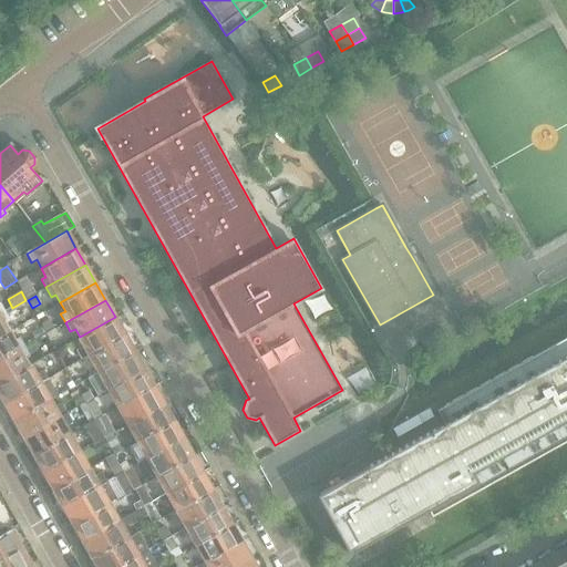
[(20,311),(29,306),(26,301),(17,307),(20,311)]
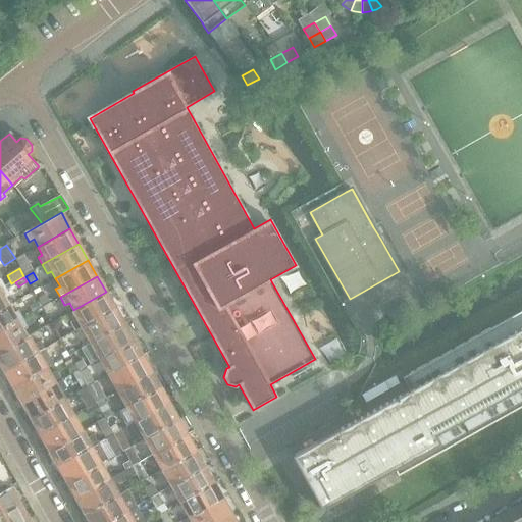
[(9,295),(4,286),(0,288),(0,310),(10,305),(6,297),(9,295)]
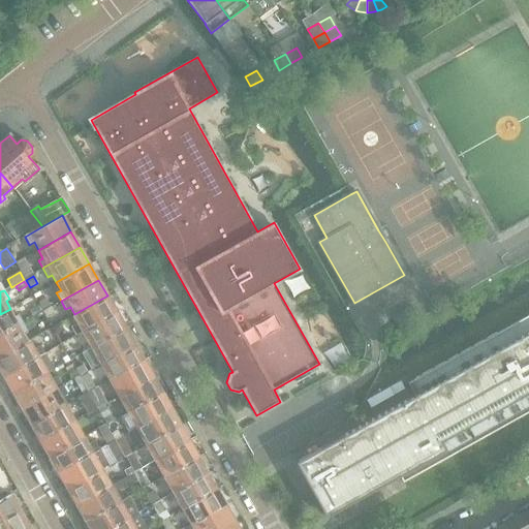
[(84,331),(117,312),(107,296),(74,314),(80,322),(70,328),(75,336),(84,331)]
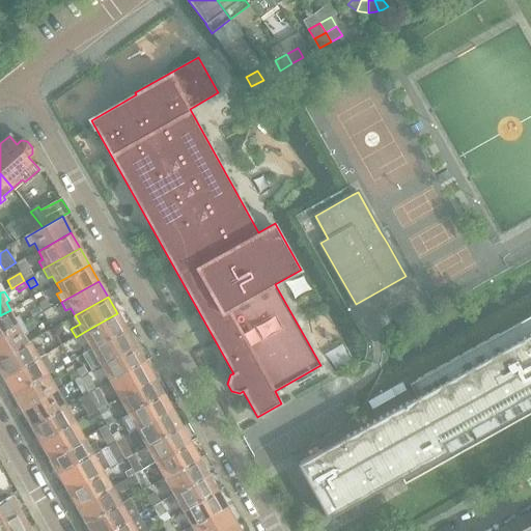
[(50,308),(46,300),(38,304),(43,311),(50,308)]
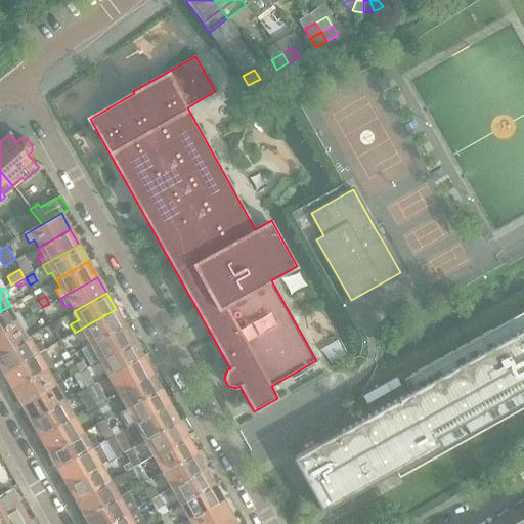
[(41,309),(38,303),(29,308),(32,314),(41,309)]
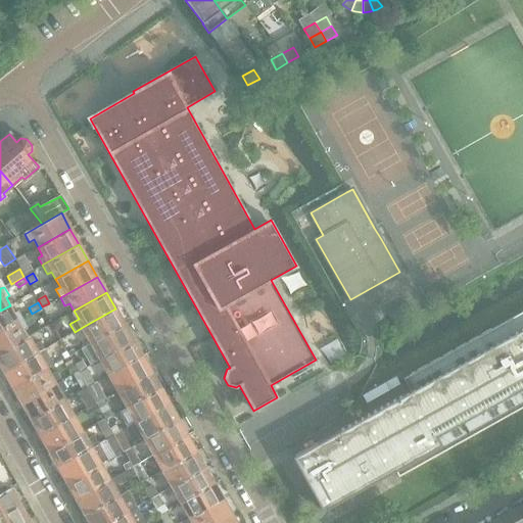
[(54,310),(50,303),(42,308),(46,315),(54,310)]
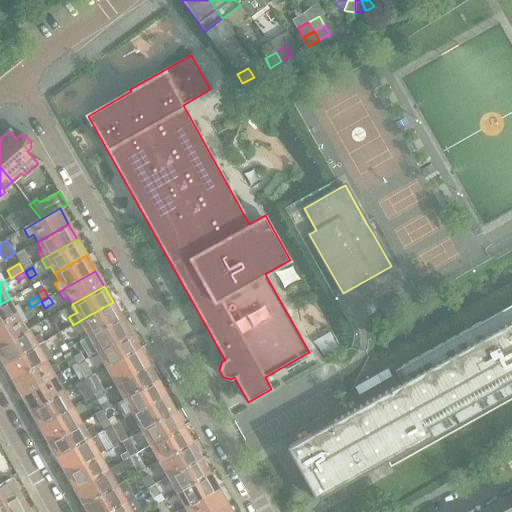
[(405,308),(399,297),(380,308),(386,318),(405,308)]
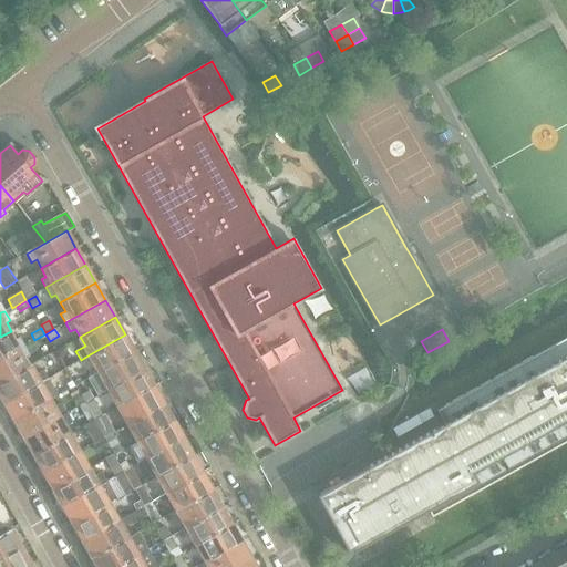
[(0,359),(24,346),(20,337),(16,339),(11,331),(0,337),(0,359)]
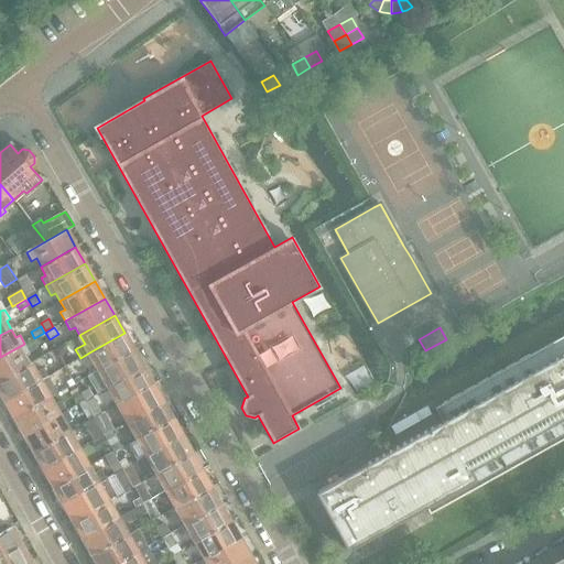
[(99,370),(133,350),(125,333),(89,353),(99,370)]
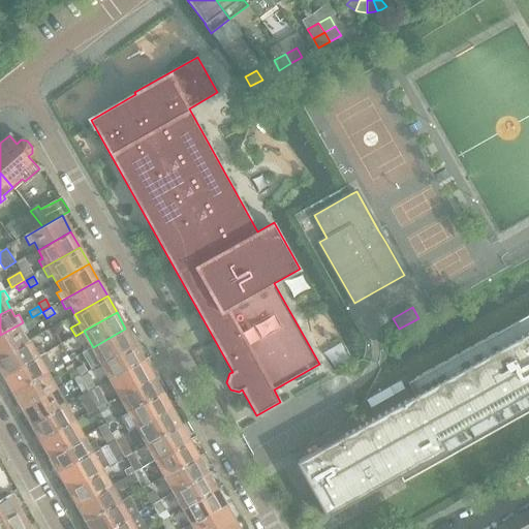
[(347,433),(296,462),(297,463),(327,517),(399,476),(403,483),(508,424),(528,411),(528,314),(407,382),(414,396),(347,433)]
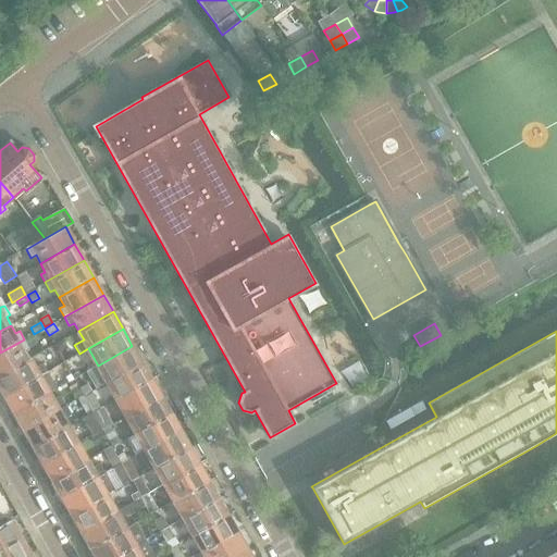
[(29,349),(24,339),(0,353),(0,374),(29,359),(25,351),(29,349)]
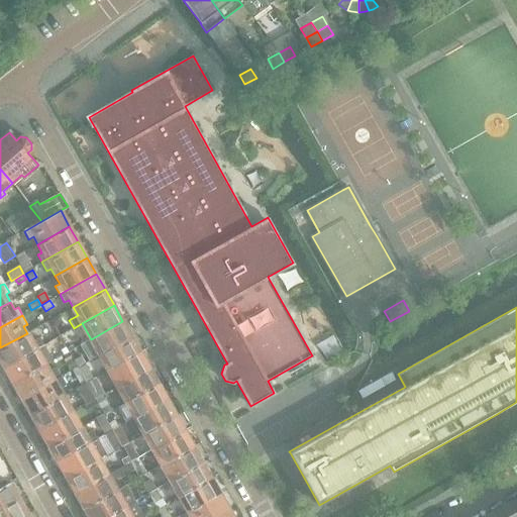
[(100,354),(131,337),(122,321),(91,339),(84,343),(80,345),(89,360),(100,354)]
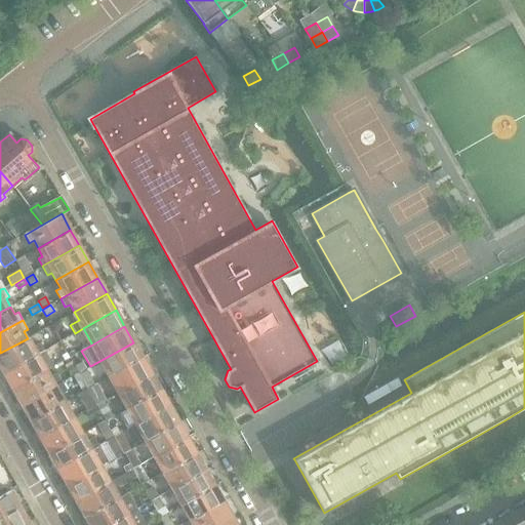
[(0,364),(4,372),(44,351),(40,342),(33,348),(28,338),(0,353),(0,364)]
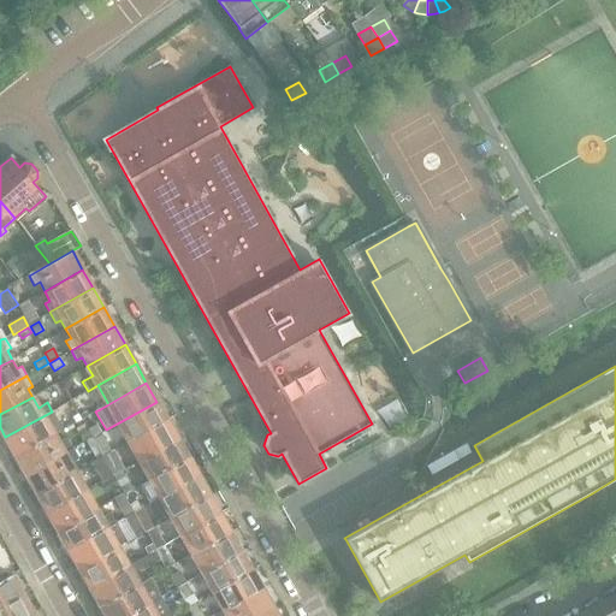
[(129,440),(167,420),(157,402),(119,422),(129,440)]
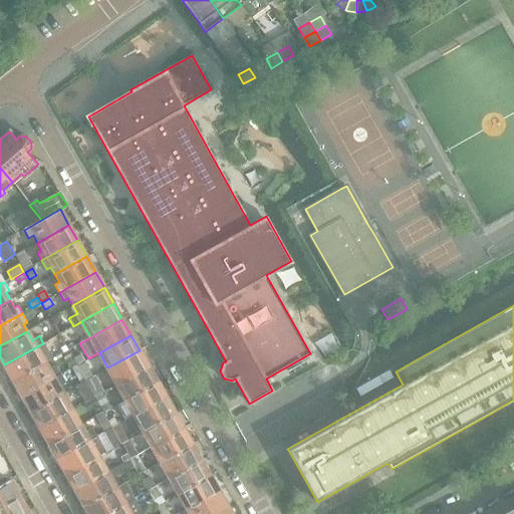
[(52,358),(43,343),(4,364),(13,379),(45,362),(52,358)]
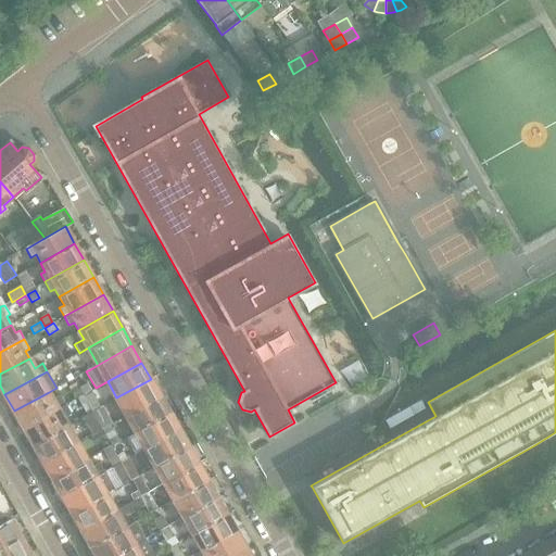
[(126,415),(161,395),(151,379),(116,397),(126,415)]
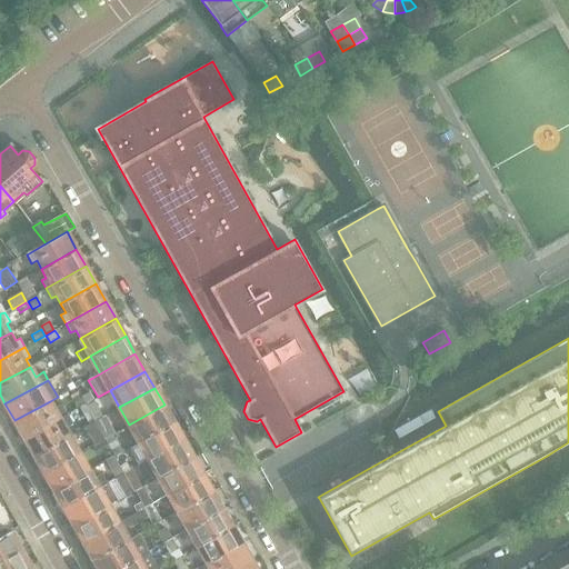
[(83,403),(79,396),(71,400),(76,408),(83,403)]
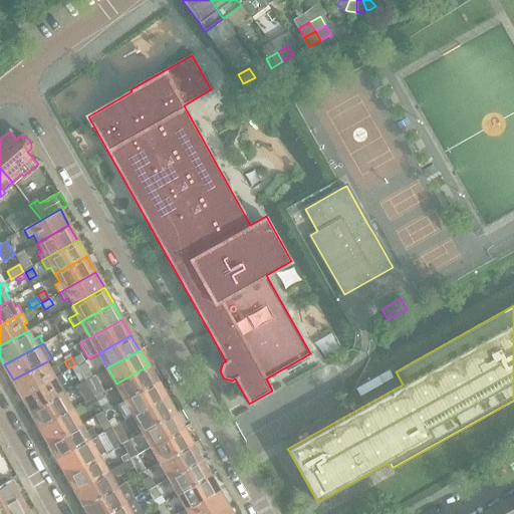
[(22,396),(52,379),(60,374),(55,366),(49,369),(45,362),(13,379),(22,396)]
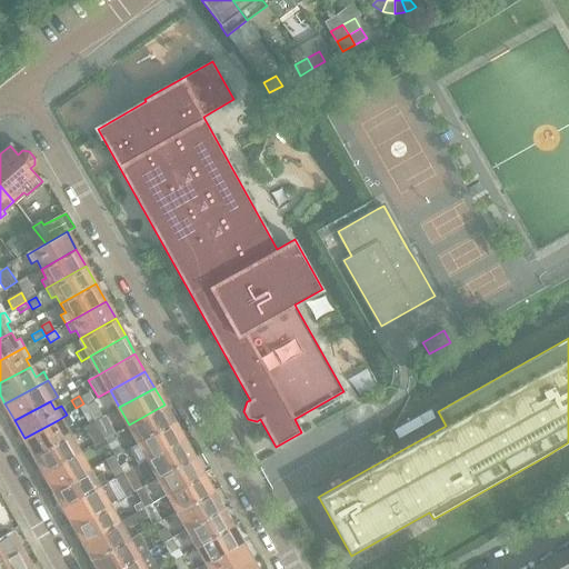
[(101,417),(93,401),(86,406),(95,421),(101,418),(101,417)]
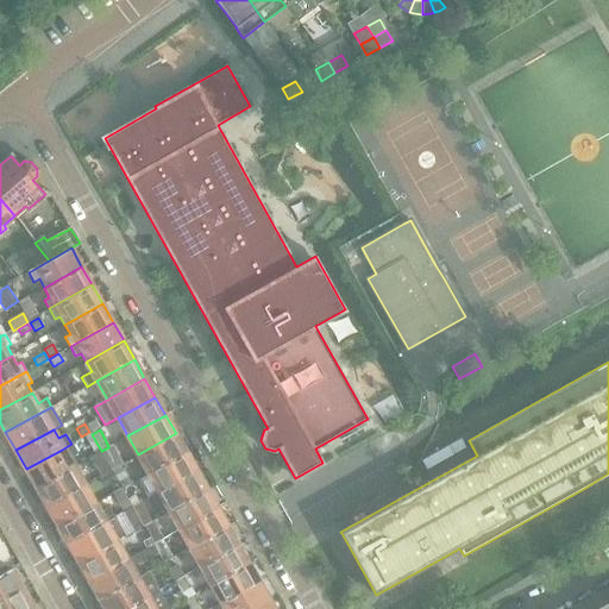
[(149,473),(186,452),(176,433),(138,454),(149,473)]
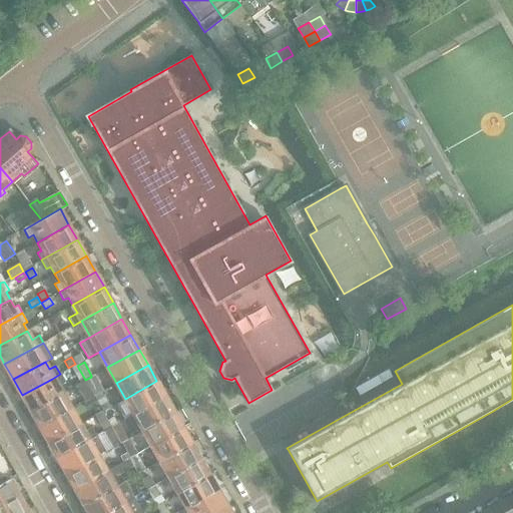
[(31,410),(62,393),(59,387),(65,383),(60,374),(52,379),(22,395),(31,410)]
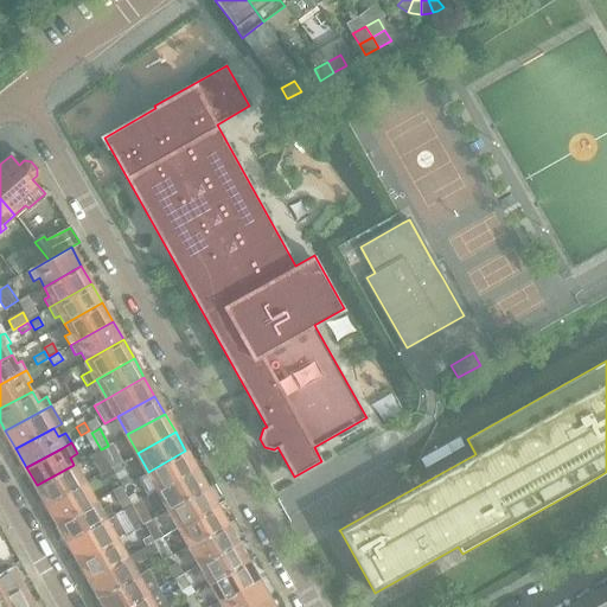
[(122,462),(112,445),(101,451),(112,470),(122,462)]
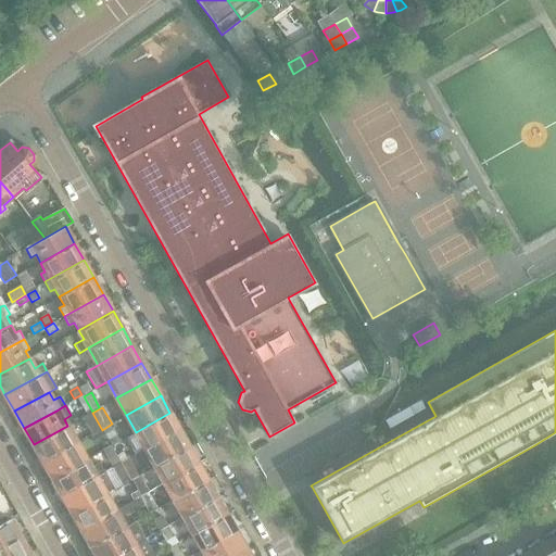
[(144,449),(179,429),(169,413),(136,432),(144,449)]
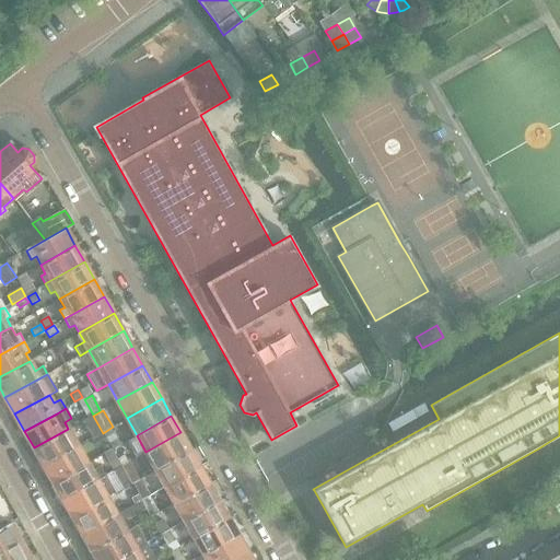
[(377,428),(374,420),(366,424),(371,432),(377,428)]
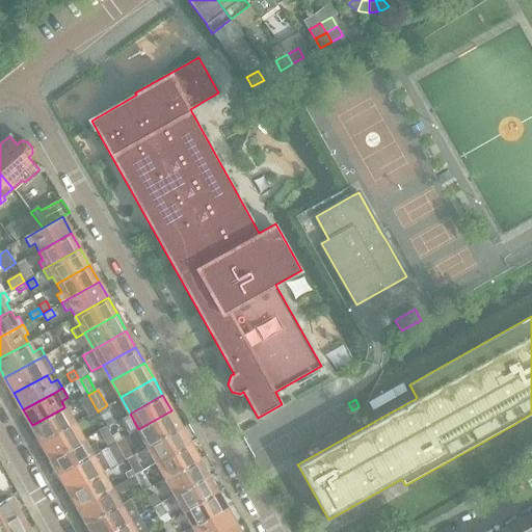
[(42,442),(75,424),(64,407),(32,425),(42,442)]
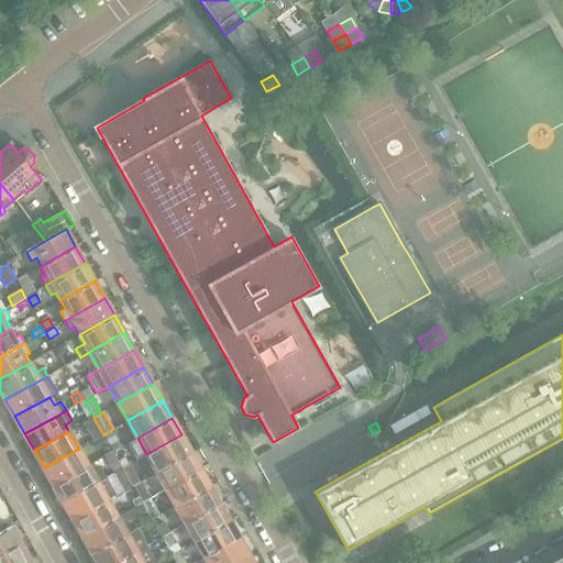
[(121,446),(112,431),(103,435),(112,452),(119,448),(121,446)]
